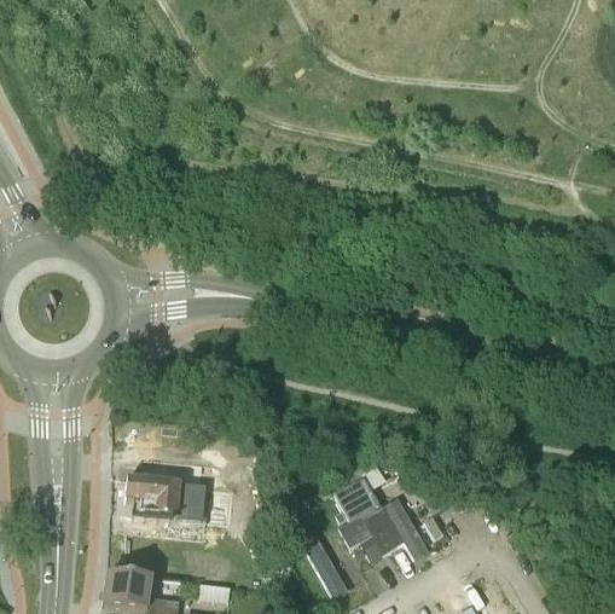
[(365,479),(366,479),(376,474),(369,461),(326,476),(336,496),(365,479)]
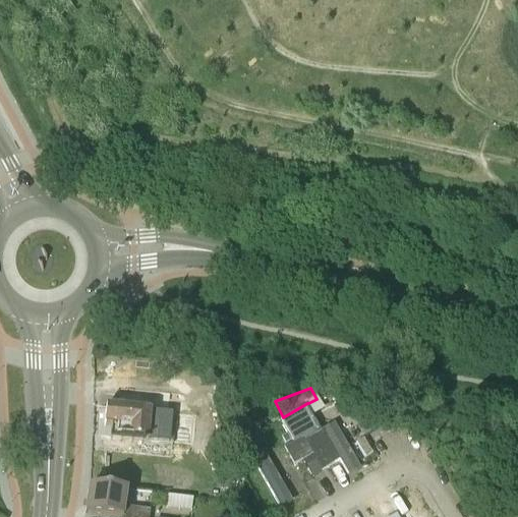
[(118,434),(138,437),(150,438),(152,426),(173,428),(173,422),(190,423),(189,433),(202,435),(204,411),(191,411),(191,412),(108,403),(106,422),(119,424),(118,434)]
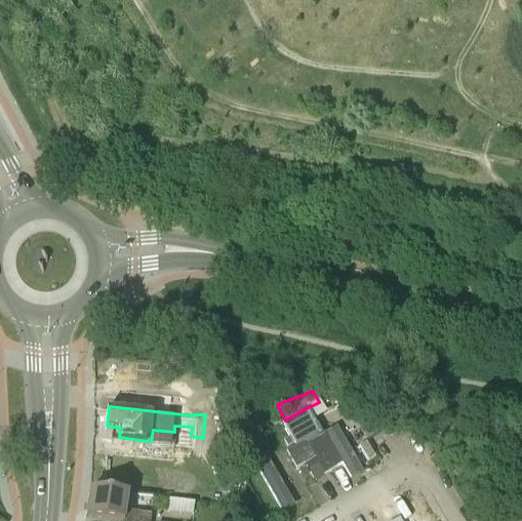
[(311,437),(326,470),(340,463),(349,482),(364,475),(339,424),(311,437)]
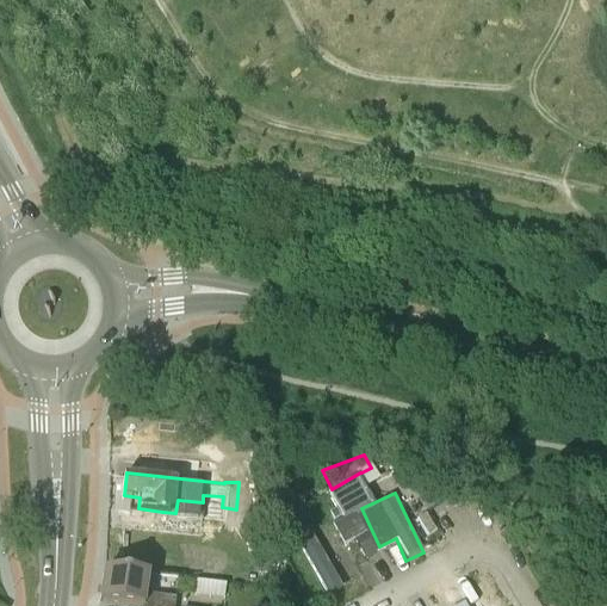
[(344,513),(340,505),(333,509),(338,517),(344,513)]
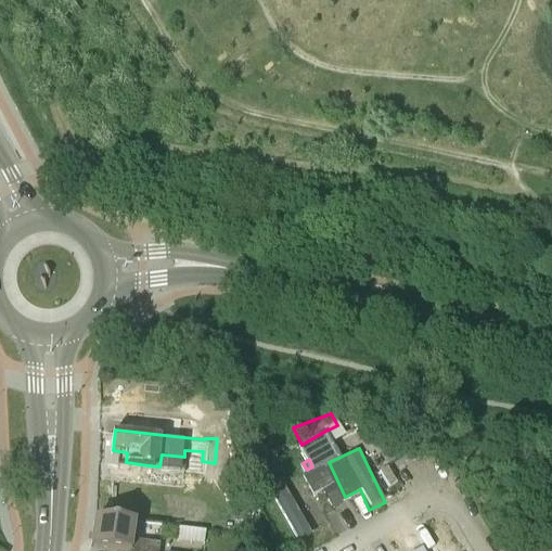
[(316,469),(325,486),(336,481),(325,462),(316,469)]
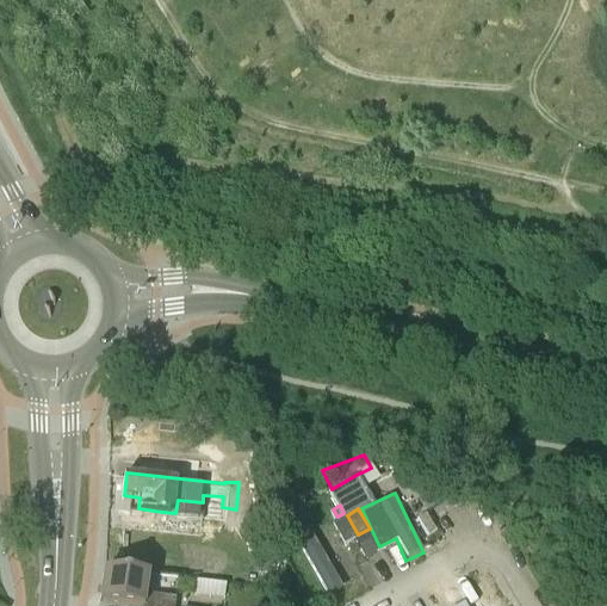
[(347,542),(358,535),(347,515),(335,521),(347,542)]
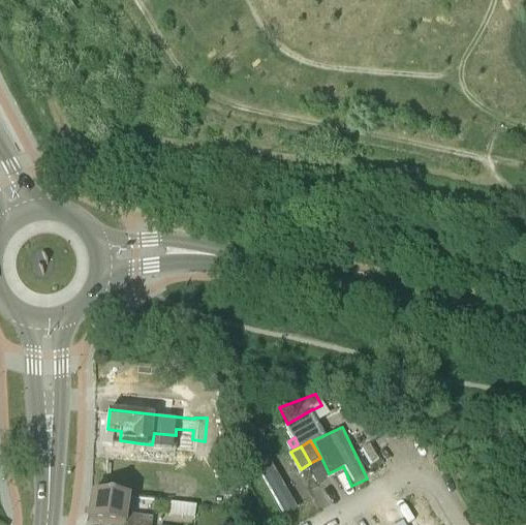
[(282,480),(272,463),(270,459),(255,466),(284,516),(299,507),(282,480)]
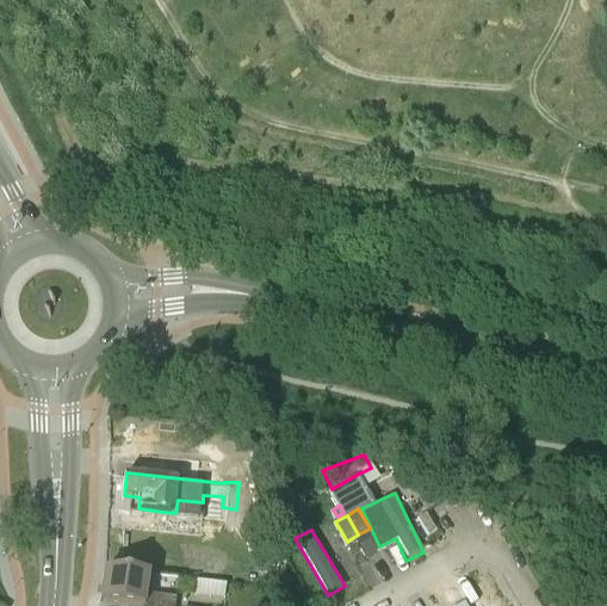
[(274,568),(273,556),(277,556),(276,549),(267,549),(267,551),(258,551),(259,569),(274,568)]
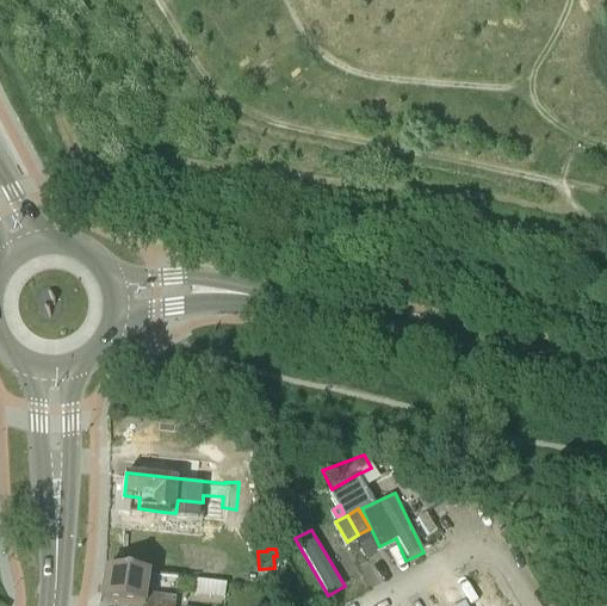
[(217,605),(218,599),(179,594),(148,591),(152,570),(109,566),(103,599),(146,604),(144,605),(217,605)]
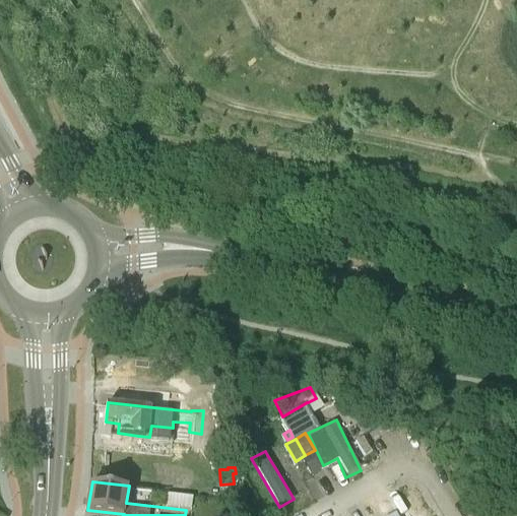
[(373,502),(380,515),(410,515),(397,490),(373,502)]
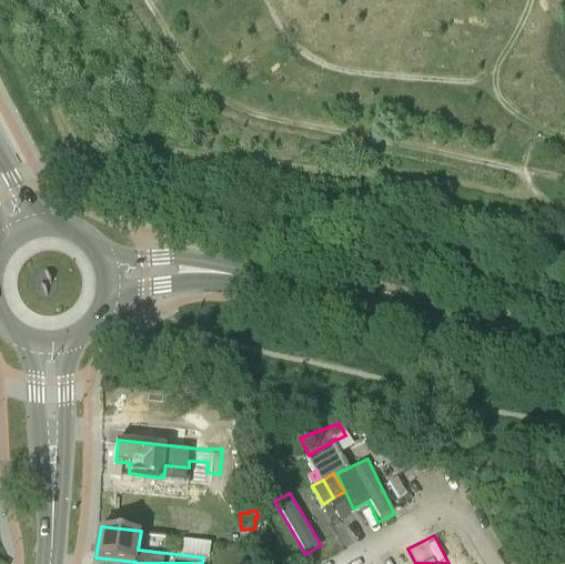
All buildings are outlined.
